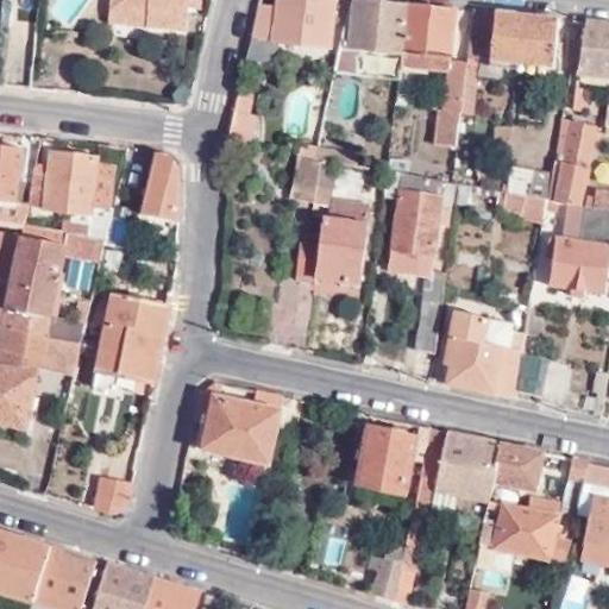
[(108,0),(108,10),(145,13),(144,24),(184,29),(187,7),(187,0),(108,0)]
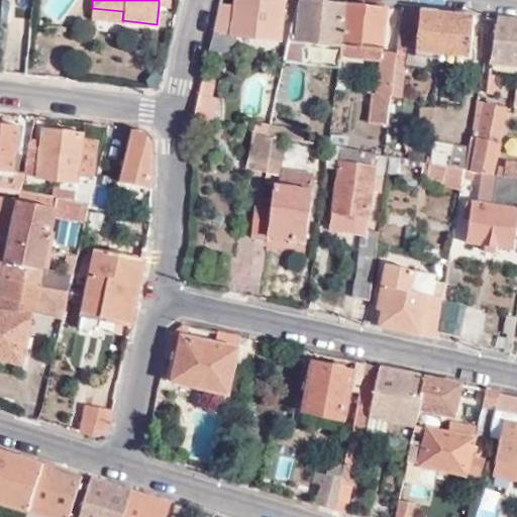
[(219,2),(207,50),(214,52),(234,46),(236,33),(279,39),(283,0),(234,0),(234,5),(219,2)]
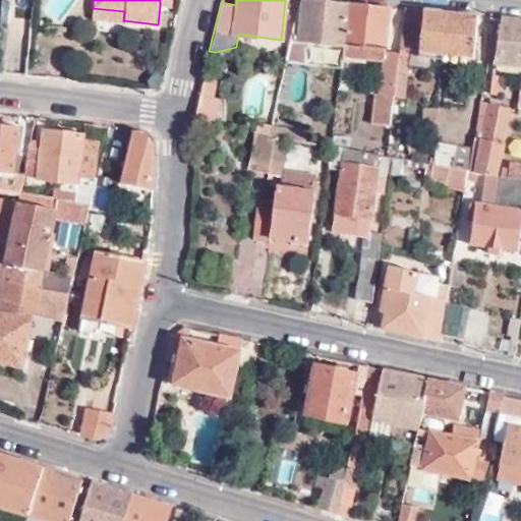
[(349,3),(324,0),(299,0),(282,64),(302,66),(303,64),(304,55),(303,50),(314,46),(342,50),(349,3)]
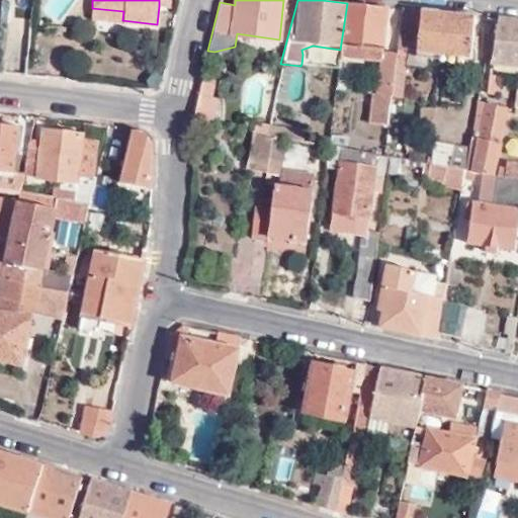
[(347,3),(340,50),(340,54),(379,59),(373,91),(371,91),(366,120),(384,123),(390,94),(395,58),(396,53),(380,50),(387,7),(347,3)]
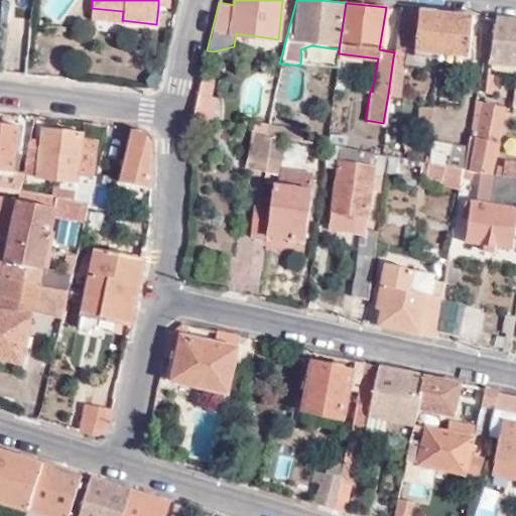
[(123,11),(92,8),(91,17),(122,20),(123,11)]
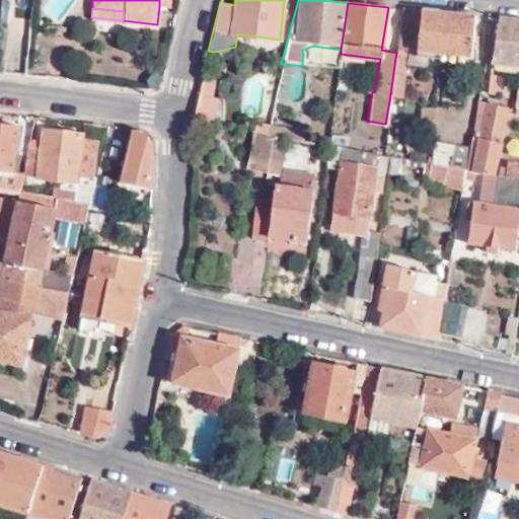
[(403,9),(396,53),(395,58),(390,94),(399,95),(408,51),(469,57),(475,16),(403,9)]
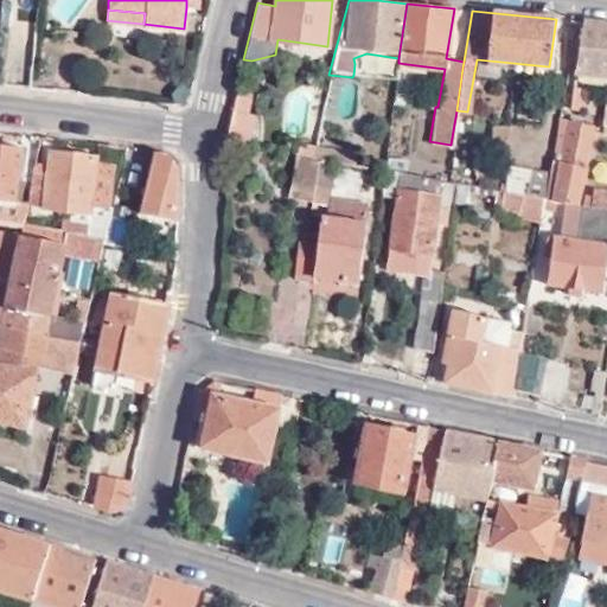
[(606,24),(585,23),(575,70),(606,75),(606,24)]
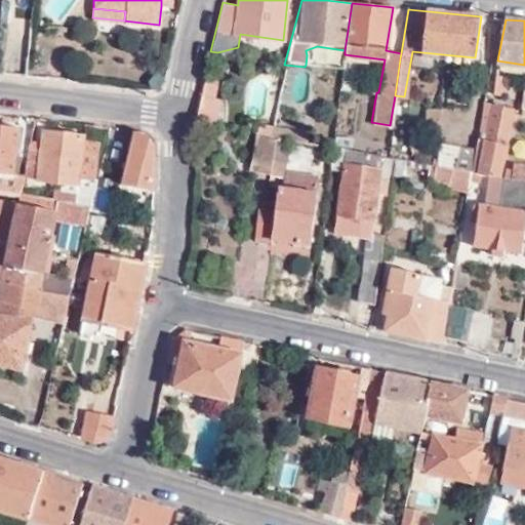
[(205,75),(200,93),(212,95),(212,94),(215,78),(205,75)]
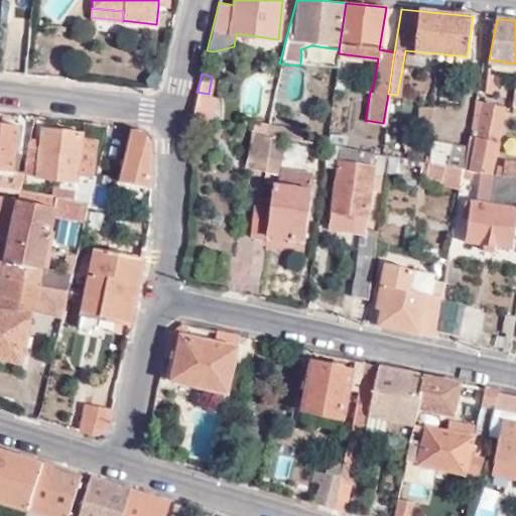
[(494,76),(486,75),(483,93),(492,94),(494,76)]
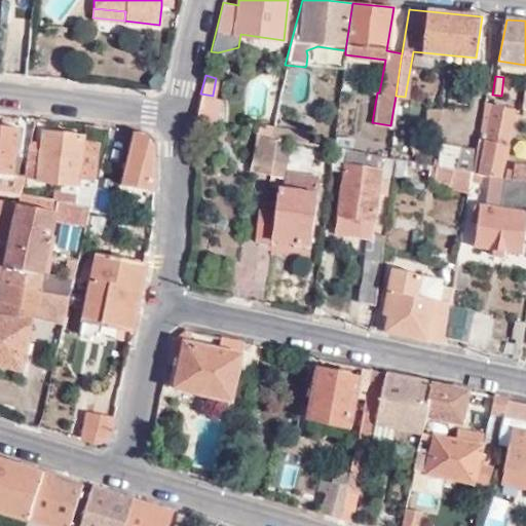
[(213,96),(200,94),(195,118),(215,122),(220,97),(213,95),(213,96)]
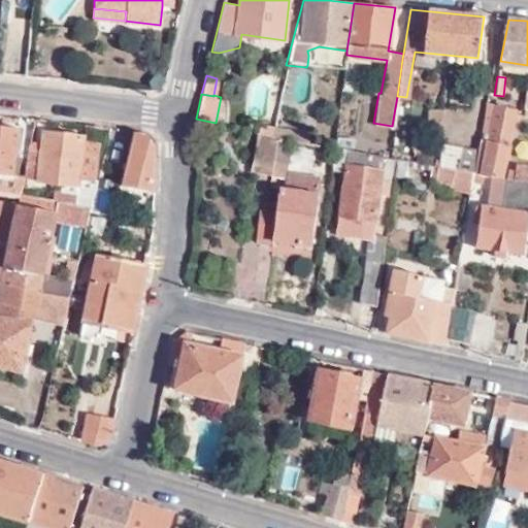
[(484,141),(479,172),(486,174),(502,177),(514,107),(486,102),(479,140),(484,141)]
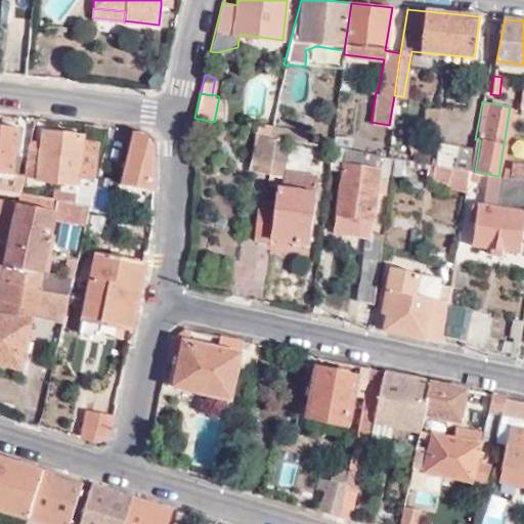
[(258,123),(256,133),(265,134),(268,125),(258,123)]
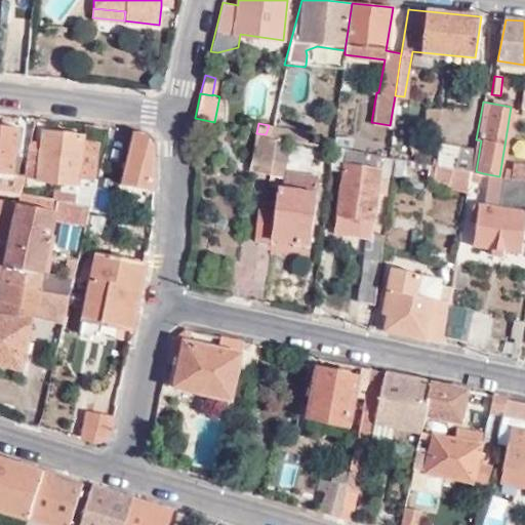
[(0,188),(18,193),(22,176),(9,174),(17,127),(0,124),(0,188)]
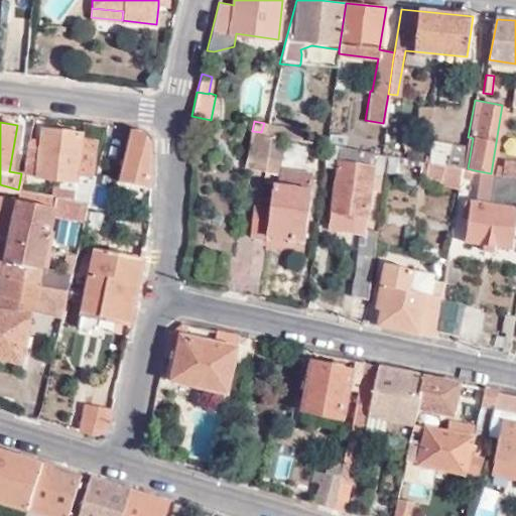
[(275,127),(267,126),(266,133),(274,134),(275,127)]
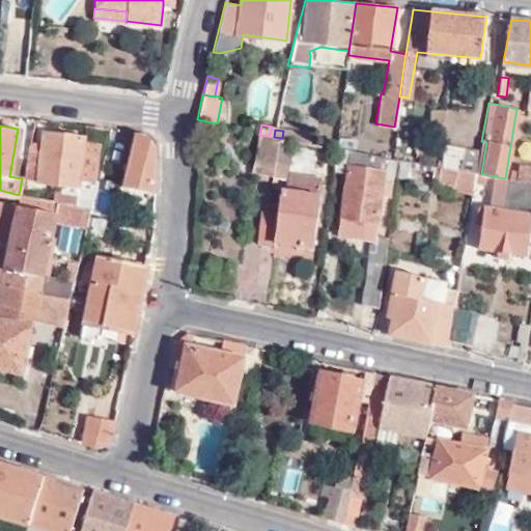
[(282,138),(294,140),(305,142),(305,135),(283,131),(282,138)]
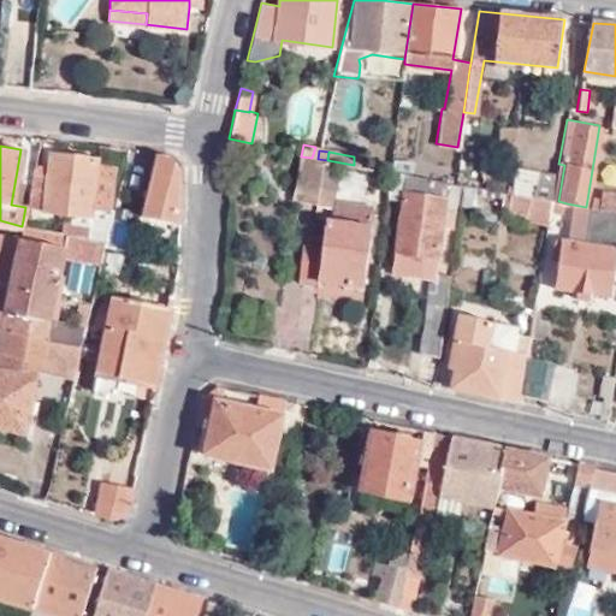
[(43,219),(42,230),(105,243),(106,237),(112,211),(108,209),(112,163),(95,161),(95,158),(52,153),(48,176),(31,175),(25,207),(42,209),(42,214),(87,223),(86,227),(43,219)]
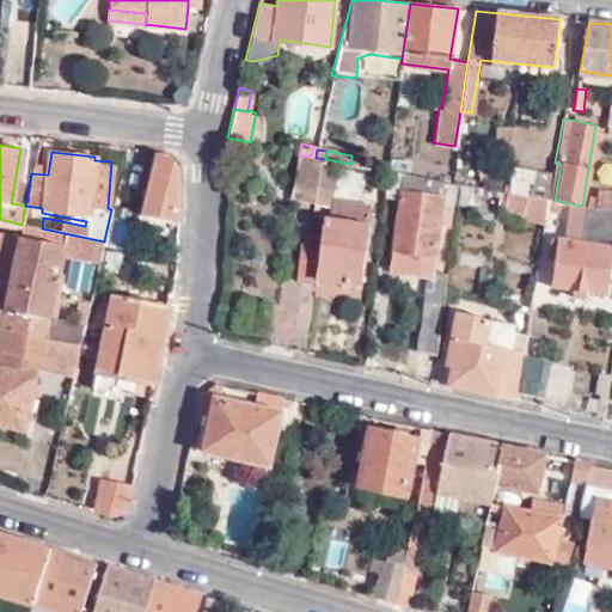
[(153,152),(138,219),(170,226),(184,159),(153,152)]
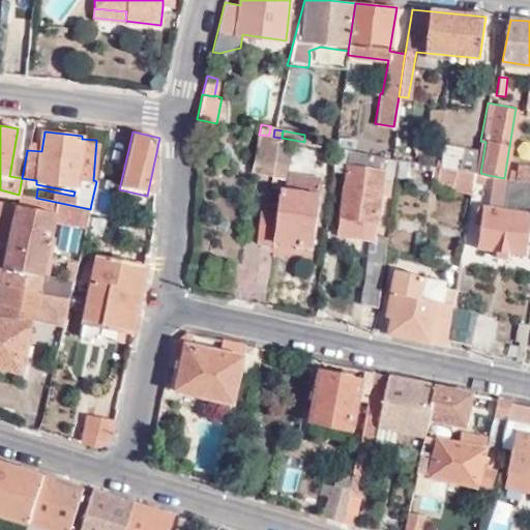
[(259,135),(254,165),(268,168),(268,167),(273,137),(268,136),(259,135)]
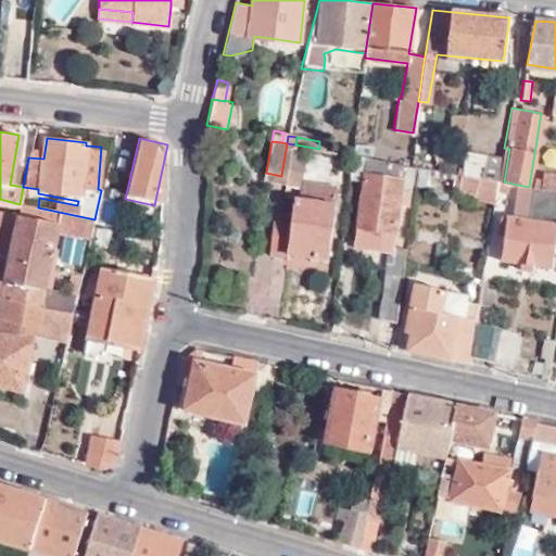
[(374,159),(376,146),(353,142),(351,155),(374,159)]
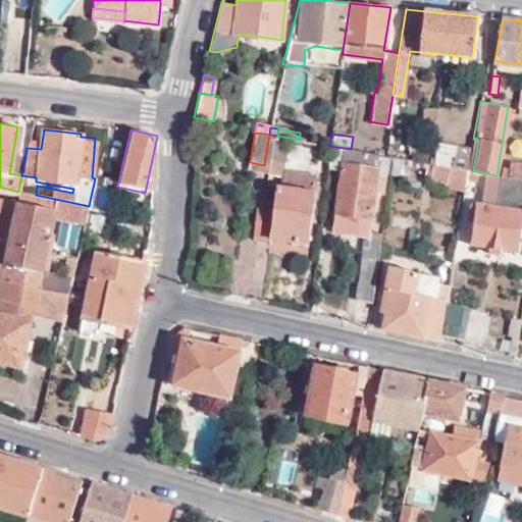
[(285,160),(289,138),(277,136),(269,135),(264,164),(264,165),(270,166),(271,157),(285,160)]
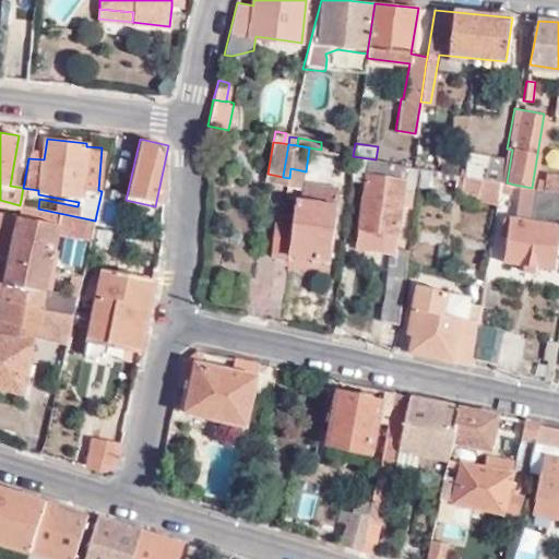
[(466,175),(480,178),(500,182),(504,161),(504,159),(471,153),(466,175)]
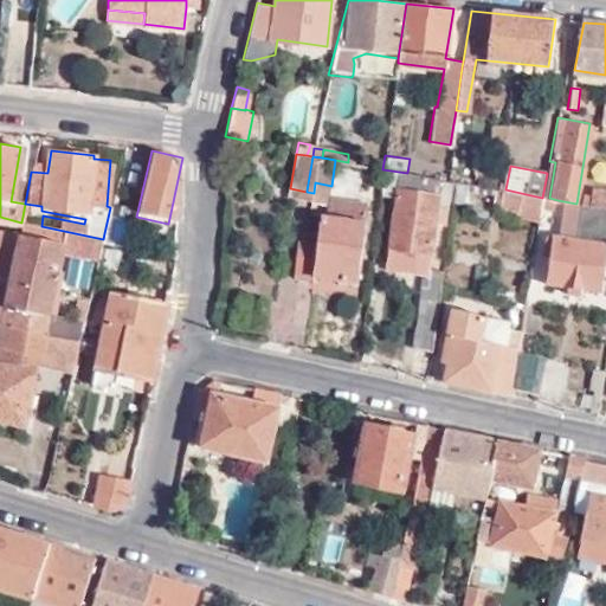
[(382,169),(380,187),(393,188),(381,268),(423,274),(432,224),(438,225),(442,208),(434,207),(439,179),(382,169)]
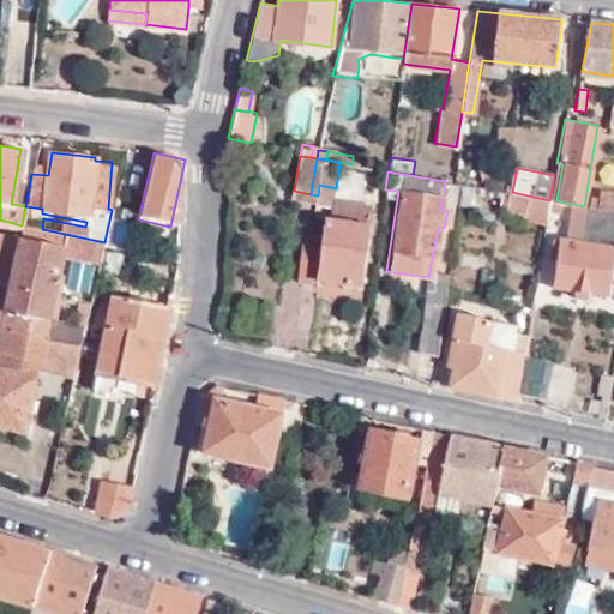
[(332,205),(332,199),(333,200),(336,188),(319,185),(318,196),(311,194),(309,202),(332,205)]
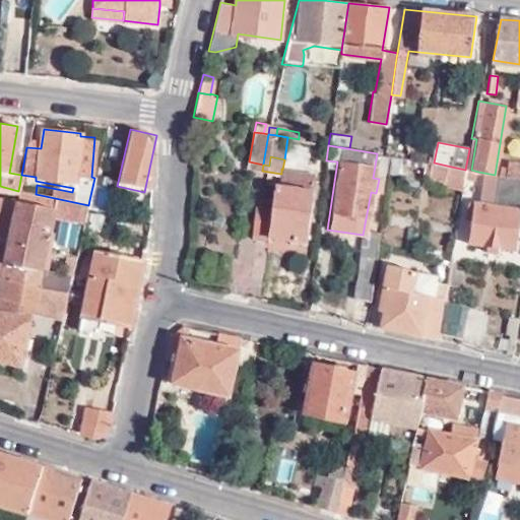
[(262,171),(263,165),(249,161),(248,169),(262,171)]
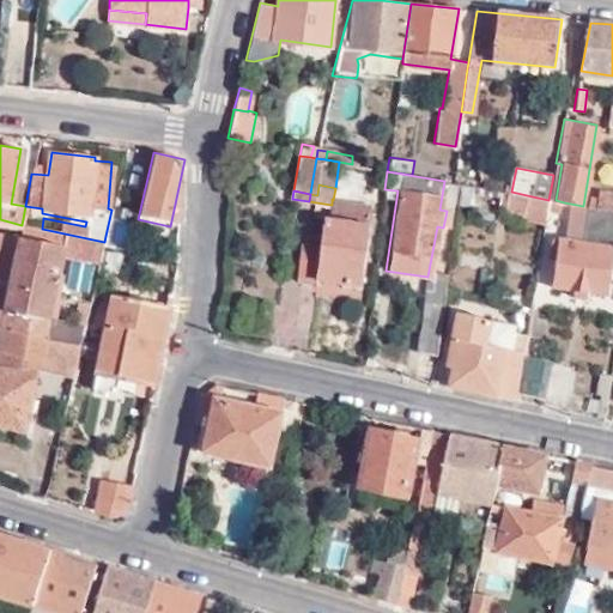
[(612,193),(590,190),(588,207),(612,211),(612,193)]
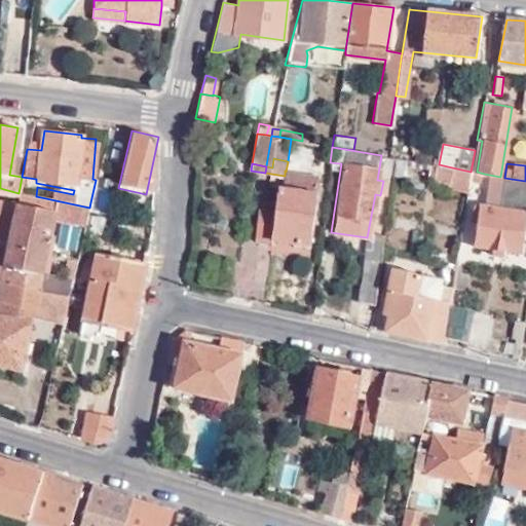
[(448,189),(467,192),(471,172),(452,167),(439,164),(436,182),(450,184),(448,189)]
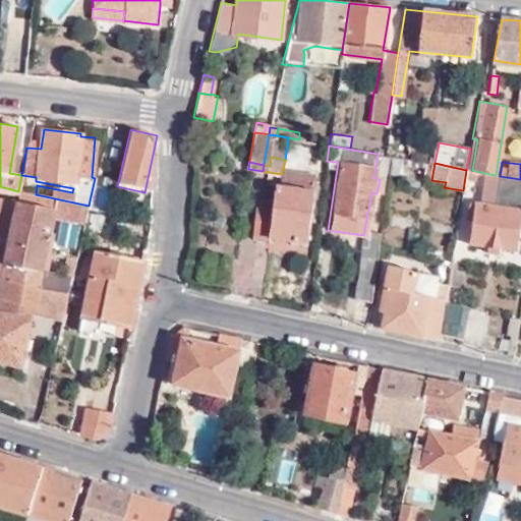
[(282,174),(280,185),(277,184),(274,208),(257,206),(253,234),(269,236),(271,226),(290,229),(289,239),(306,241),(315,174),(283,170),(282,169),(282,174)]
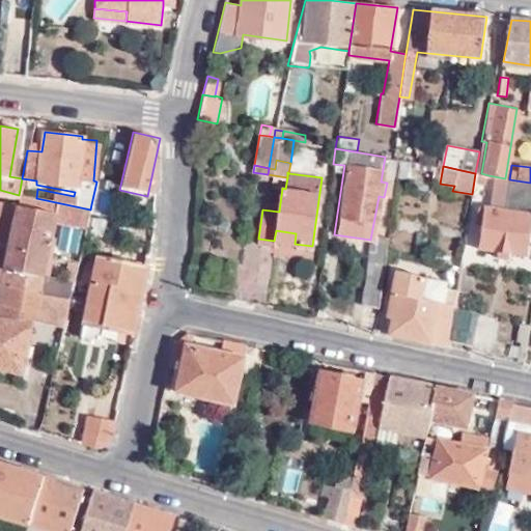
[(475,173),(472,194),(471,198),(484,200),(488,175),(481,173),(475,173)]
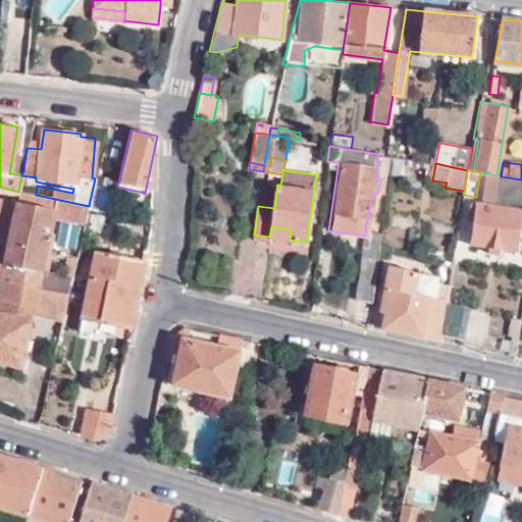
[(521,213),(521,179),(501,176),(500,176),(497,175),(486,173),(481,202),(475,201),(468,242),(515,250),(521,213)]
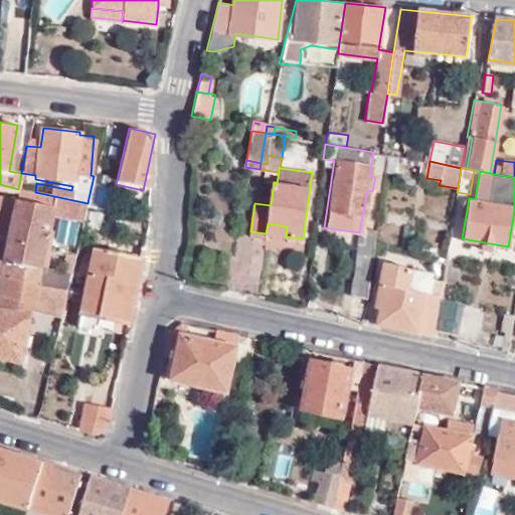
[(41,268),(53,214),(83,221),(88,203),(35,192),(21,189),(19,199),(0,194),(0,236),(9,238),(3,261),(2,268),(0,267),(0,276),(1,277),(37,285),(41,268)]
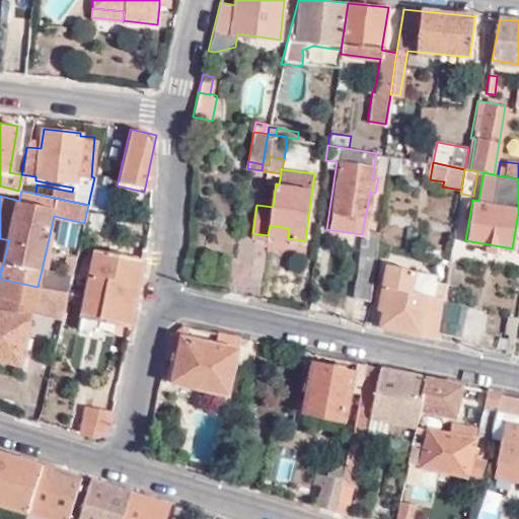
[(288,238),(289,228),(270,225),(268,235),(288,238)]
